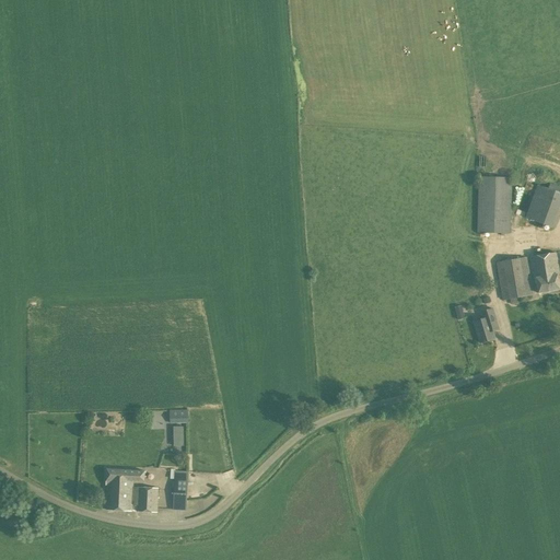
[(512,177),(478,176),(477,233),(510,234),(510,222),(514,222),(514,213),(511,213),(512,177)]
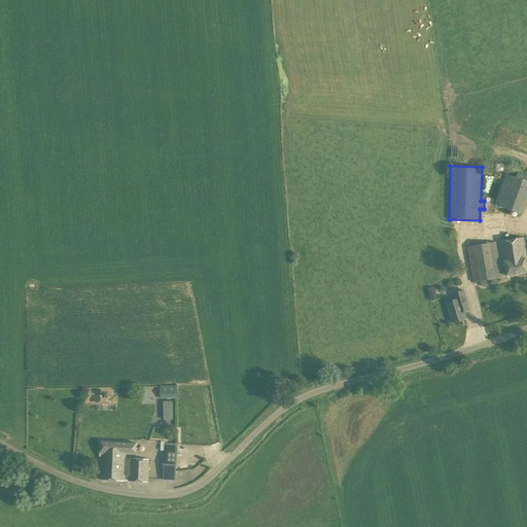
[(522,215),(526,198),(526,180),(506,174),(496,206),(522,215)]
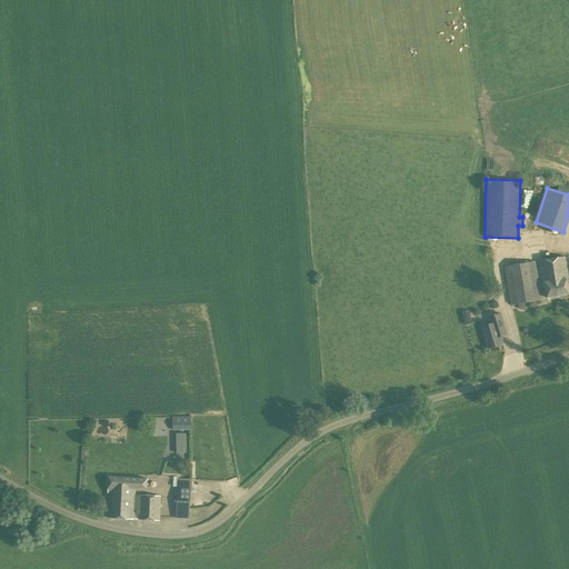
[(547,298),(568,295),(567,279),(568,279),(565,257),(538,261),(541,283),(545,283),(547,298)]
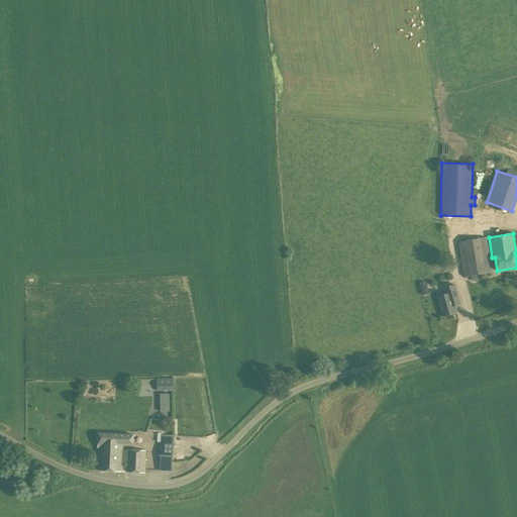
[(457,242),(463,278),(471,277),(472,282),(478,281),(477,275),(492,273),(486,237),(457,242)]
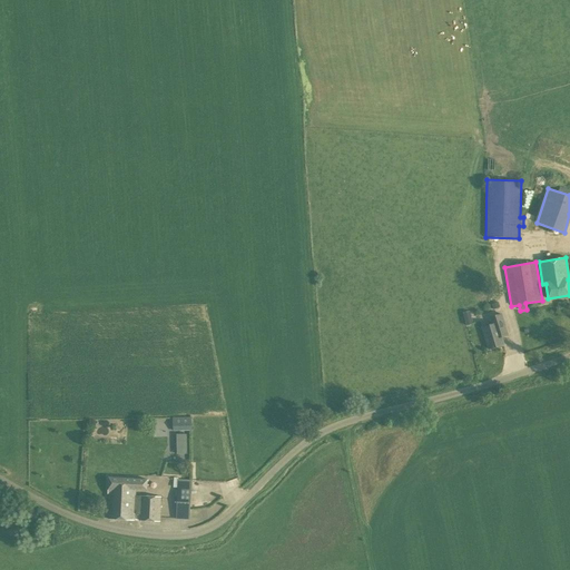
[(489,350),(503,344),(499,331),(505,328),(501,314),(489,318),(491,325),(482,328),(489,350)]
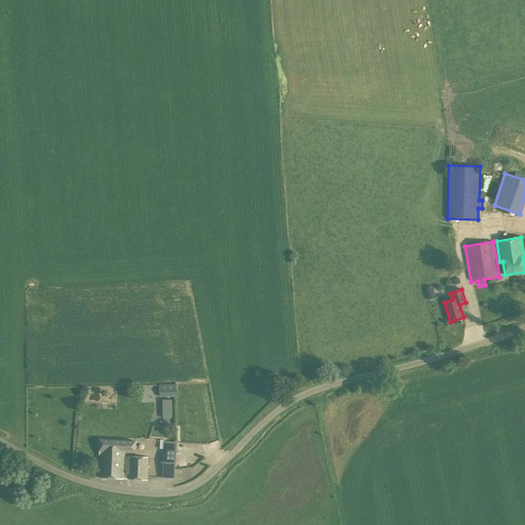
[(176,384),(160,385),(160,397),(176,397),(176,384)]
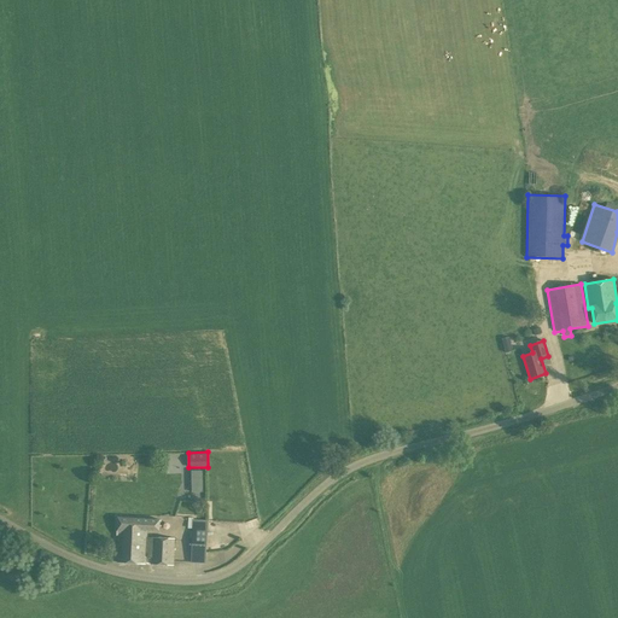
[(118,518),(118,536),(120,536),(117,563),(146,564),(146,558),(151,558),(151,564),(174,566),(175,538),(147,537),(147,530),(161,531),(161,520),(118,518)]
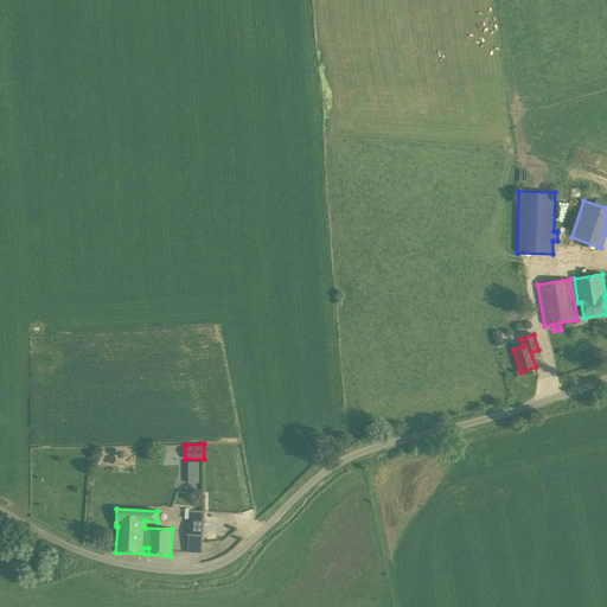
[(203,554),(204,511),(190,511),(189,554),(203,554)]
